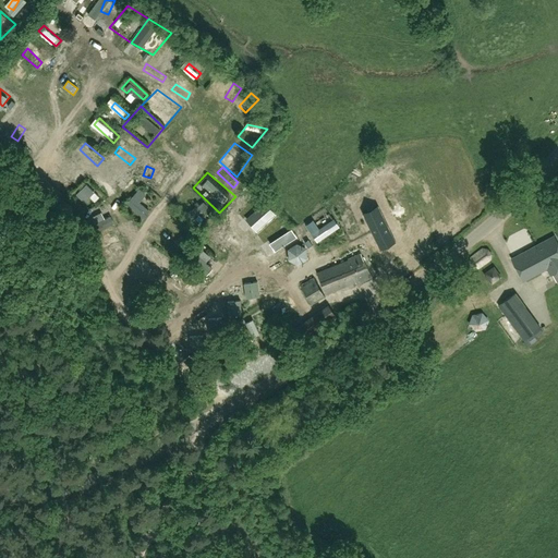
[(132,173),(121,189),(128,194),(140,179),(132,173)]
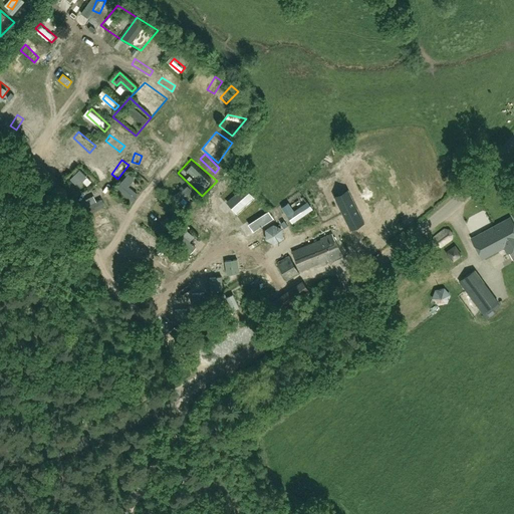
[(79,166),(63,181),(75,195),(95,181),(79,166)]
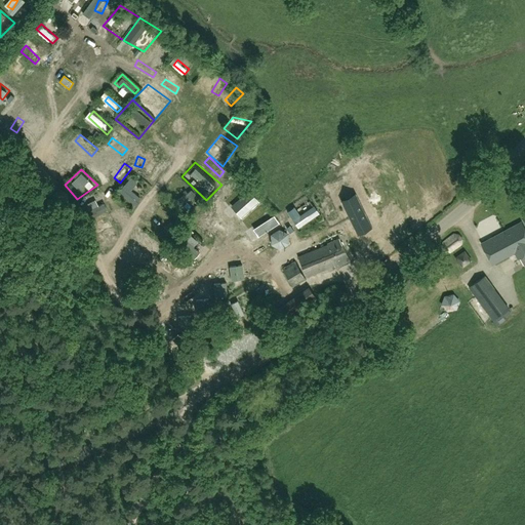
[(182,176),(160,197),(188,226),(206,200),(182,176)]
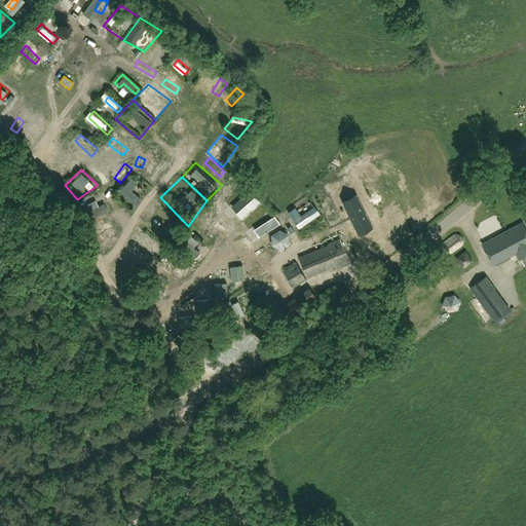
[(130,179),(119,192),(136,205),(141,199),(132,192),(138,185),(130,179)]
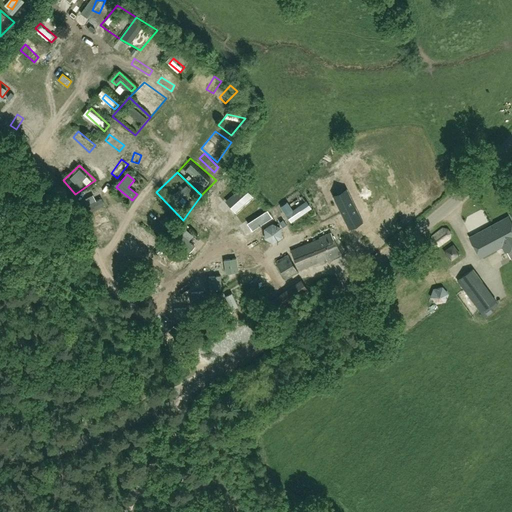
[(98,182),(76,197),(88,221),(107,214),(98,182)]
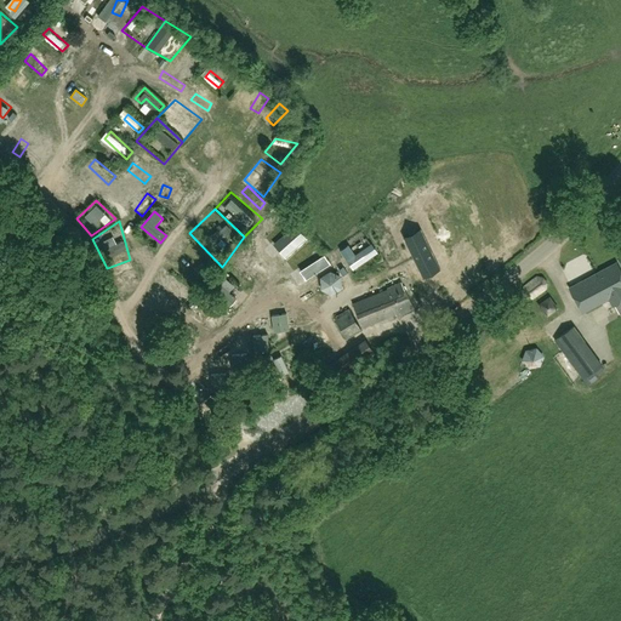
[(308,238),(296,223),(273,243),(285,257),(308,238)]
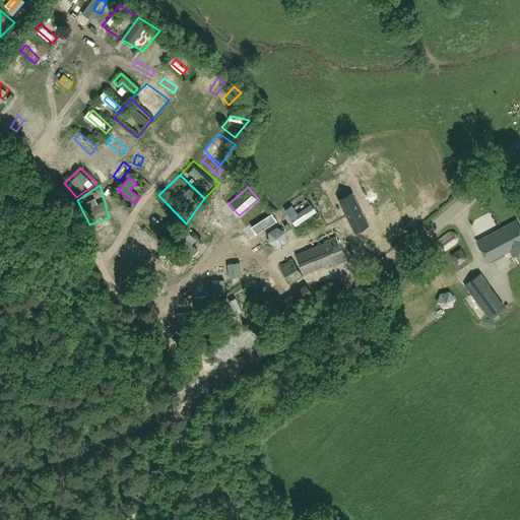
[(349,204),(342,208),(350,223),(364,216),(356,201),(353,193),(346,197),(349,204)]
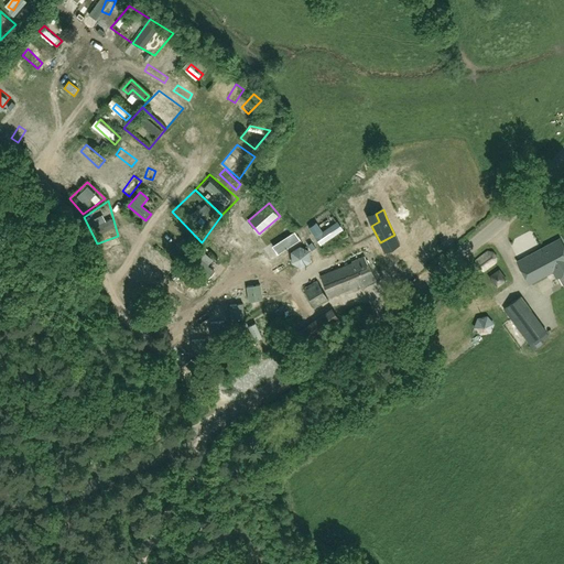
[(322,236),(327,242),(344,229),(338,223),(322,236)]
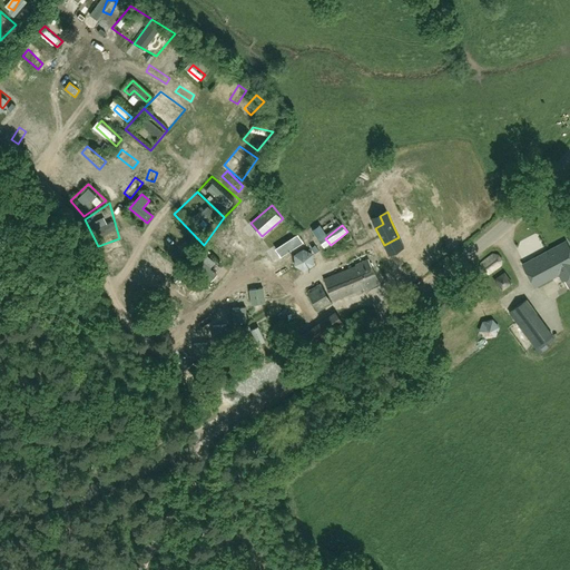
[(542,235),(521,246),(529,262),(522,265),(533,286),(558,274),(562,282),(569,277),(569,247),(567,242),(550,251),(542,235)]
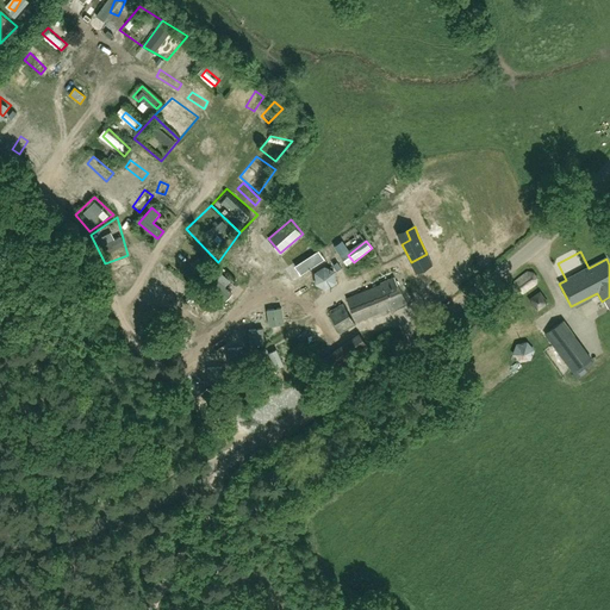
[(128,256),(105,265),(118,294),(130,287),(138,279),(128,256)]
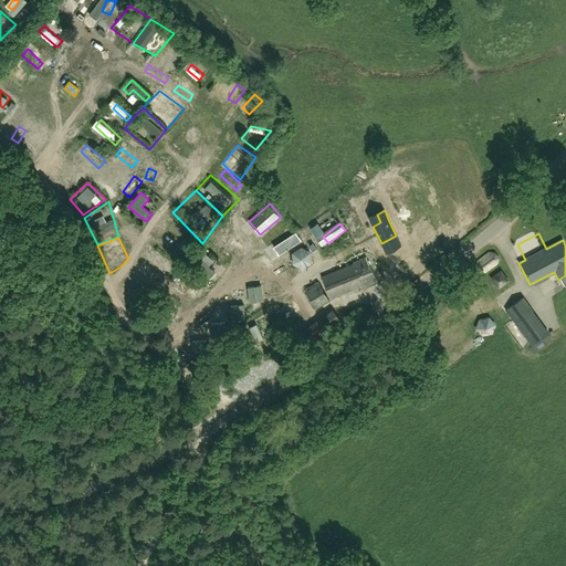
[(289,253),(303,244),(299,238),(285,247),(289,253)]
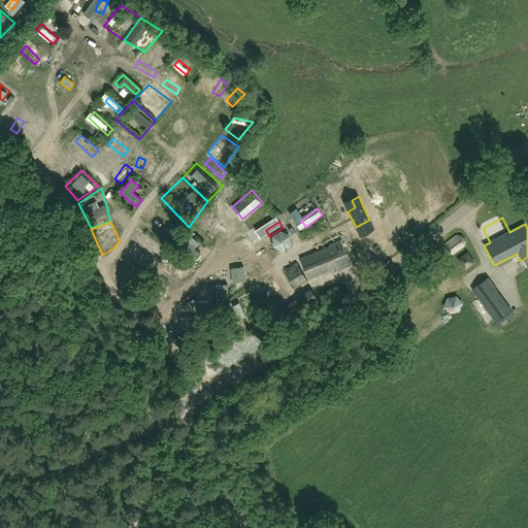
[(279,251),(294,248),(290,234),(275,238),(279,251)]
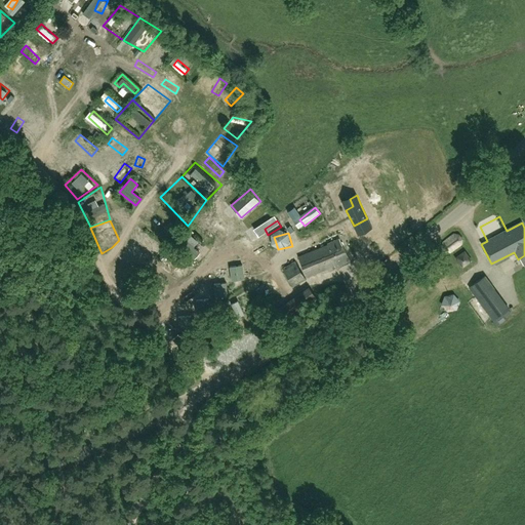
[(458,235),(454,235),(443,243),(442,246),(445,251),(450,252),(460,245),(462,239),(458,235)]
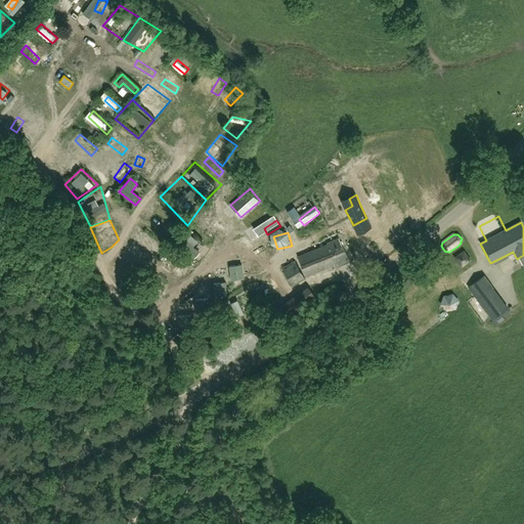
[(350,261),(339,239),(326,245),(326,246),(298,258),(307,278),(335,266),(336,268),(350,261)]
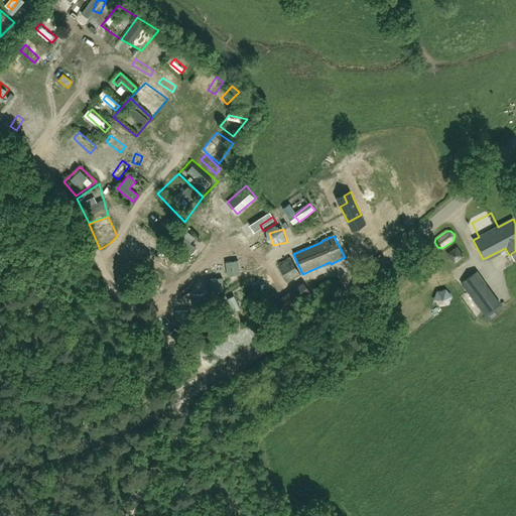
[(148,251),(155,245),(151,241),(145,247),(148,251)]
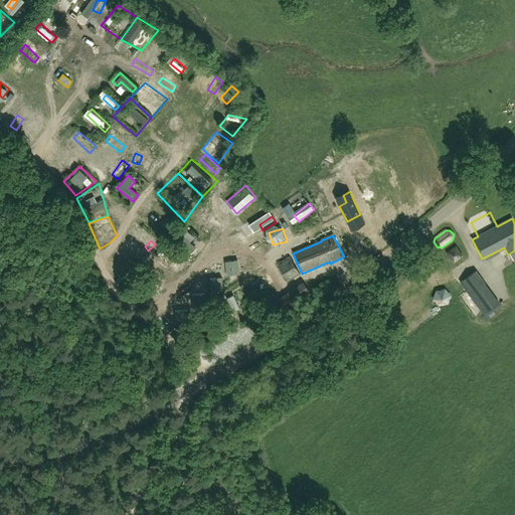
[(183,245),(195,252),(198,247),(187,240),(183,245)]
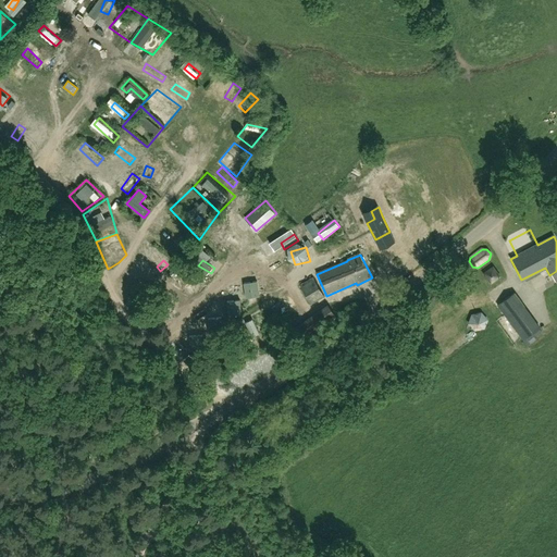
[(252,271),(239,284),(246,291),(259,277),(252,271)]
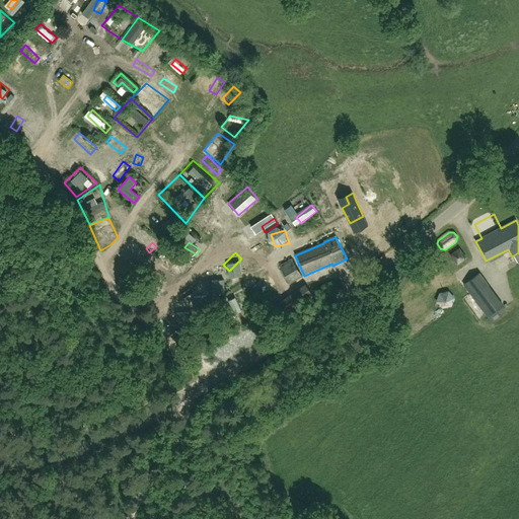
[(266,254),(250,264),(255,273),(271,264),(266,254)]
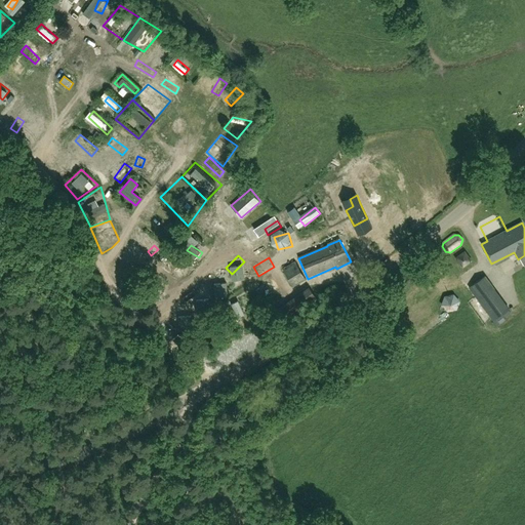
[(283,269),(293,287),(306,280),(295,263),(283,269)]
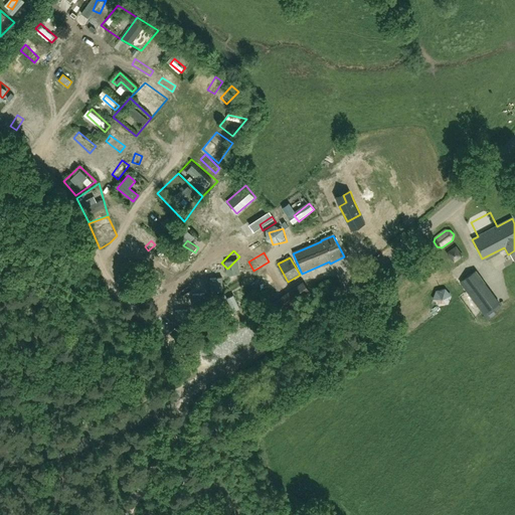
[(231,269),(221,275),(228,286),(237,280),(231,269)]
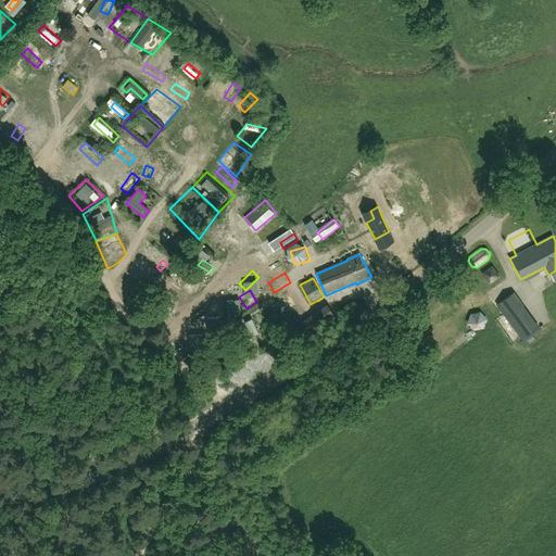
[(497,304),(523,340),(527,345),(536,338),(534,336),(541,331),(539,328),(514,293),(497,304)]
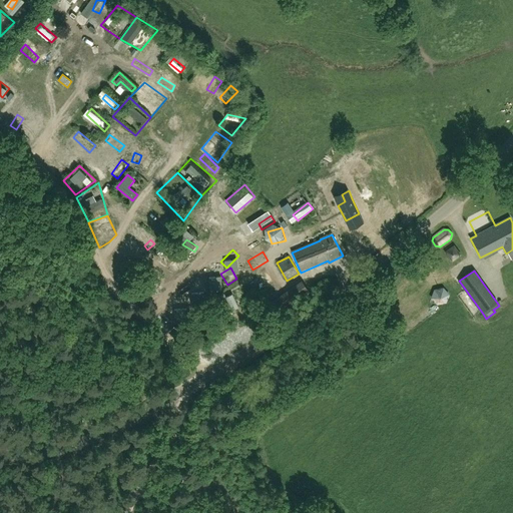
[(156,276),(151,280),(159,288),(164,284),(156,276)]
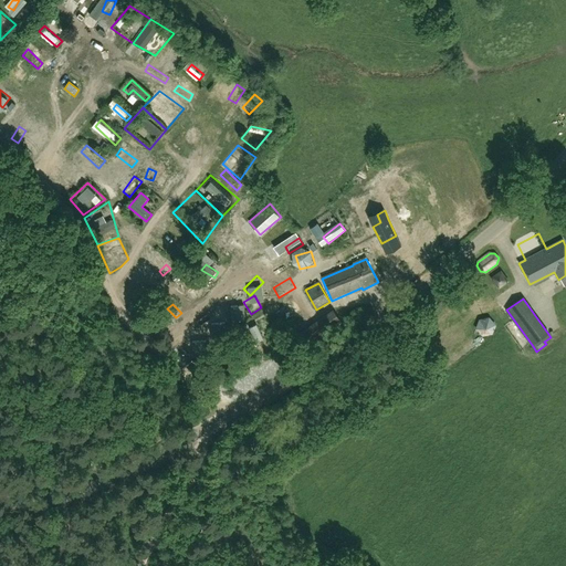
[(333,310),(326,314),(334,325),(341,321),(333,310)]
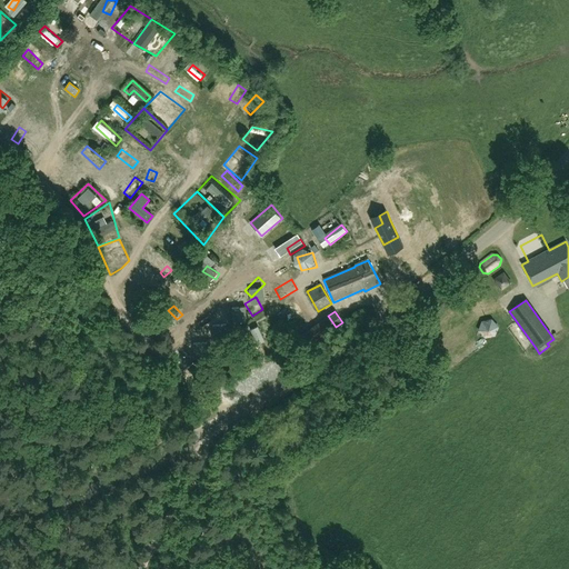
[(202,327),(196,333),(211,350),(218,345),(202,327)]
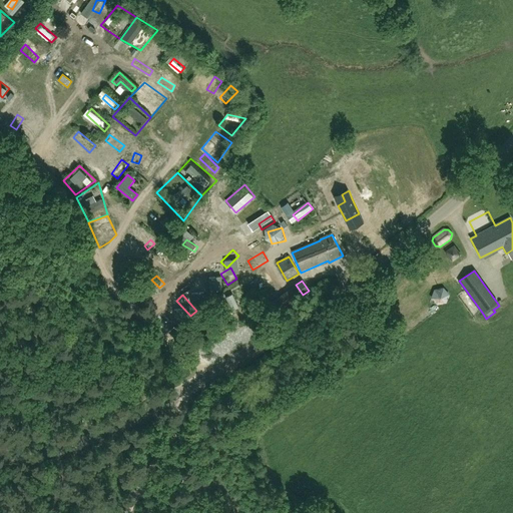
[(448,305),(448,295),(437,295),(437,305),(448,305)]
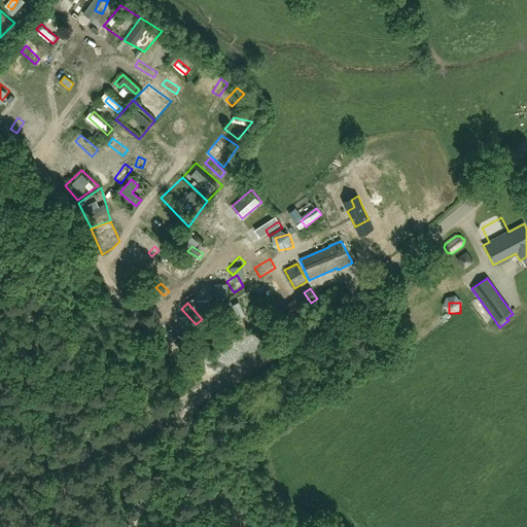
[(238,350),(230,353),(233,360),(241,356),(238,350)]
